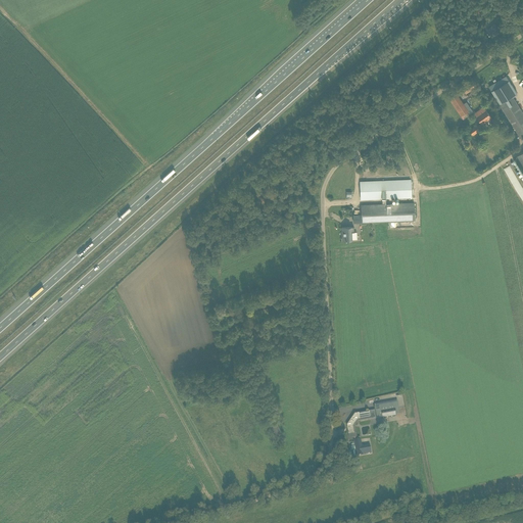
[(489,34),(490,35),(492,37),(500,32),(495,25),(487,30),(490,34),(489,34)]
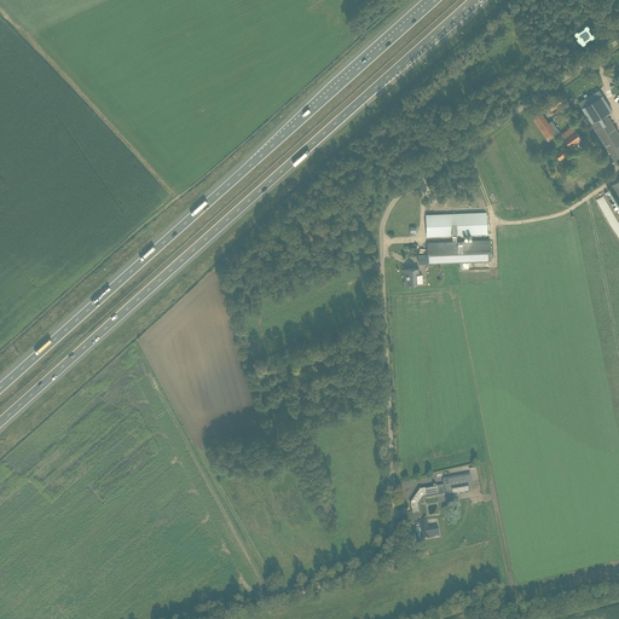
[(525,88),(510,98),(514,104),(528,93),(525,88)]
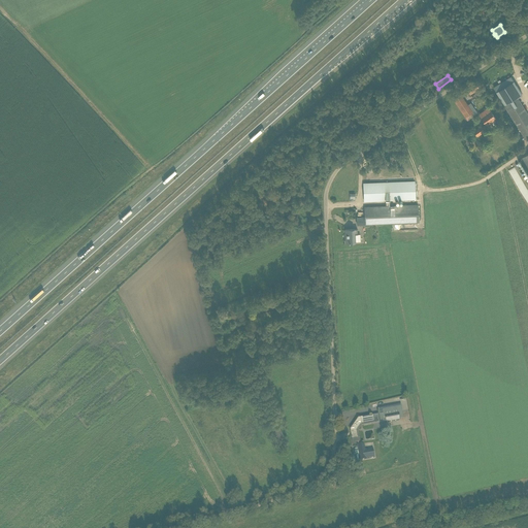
[(504,105),(518,97),(522,94),(514,81),(510,76),(494,88),(496,92),(504,105)]
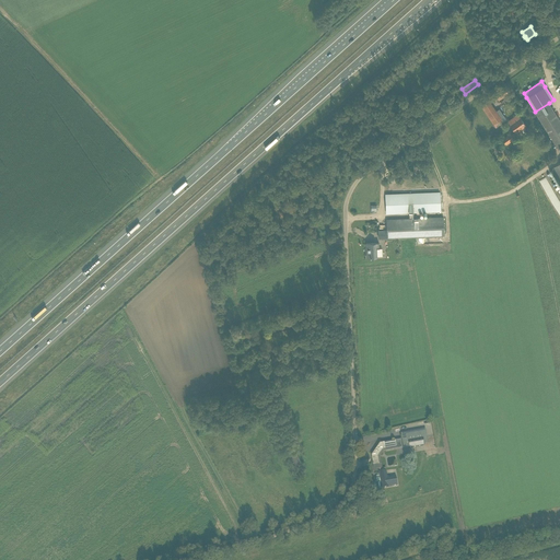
[(496,94),(499,101),(510,94),(505,88),(496,94)]
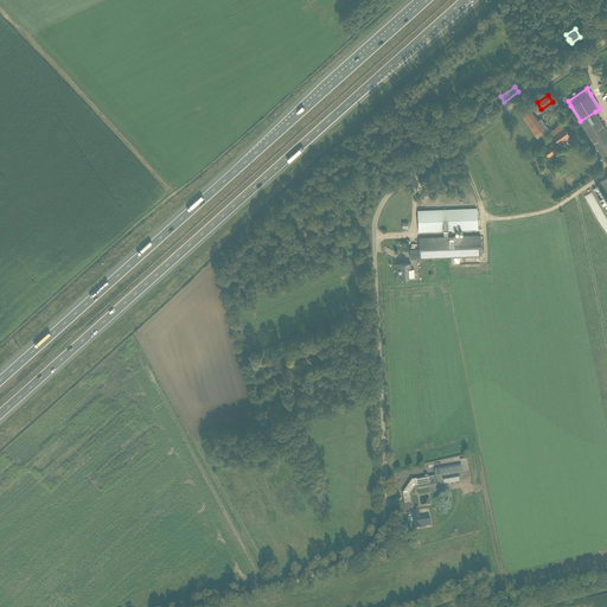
[(519,112),(537,139),(545,133),(543,129),(543,128),(530,108),(529,109),(528,106),(519,112)]
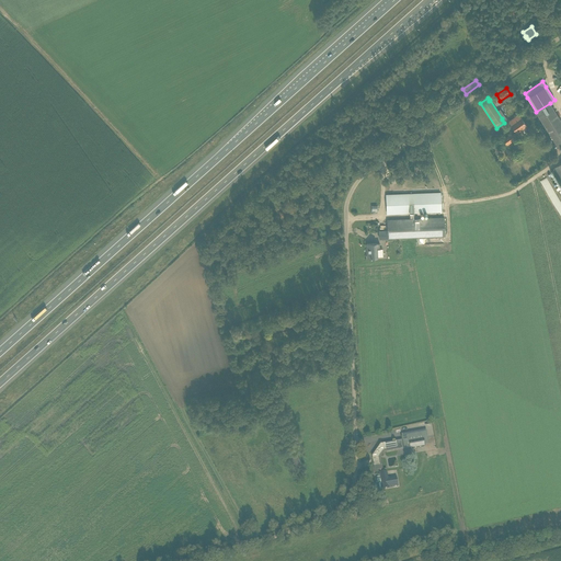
[(536,112),(551,137),(560,129),(560,121),(550,103),(536,112)]
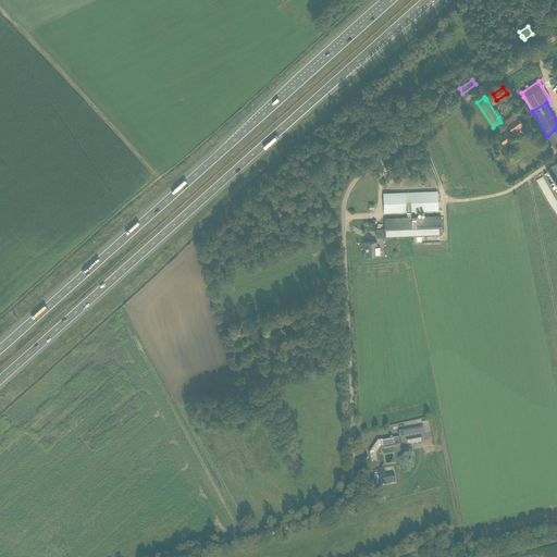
[(508,133),(498,139),(503,145),(512,138),(511,137),(515,135),(515,136),(518,134),(525,128),(518,119),(515,114),(506,121),(509,125),(514,132),(509,135),(508,133)]
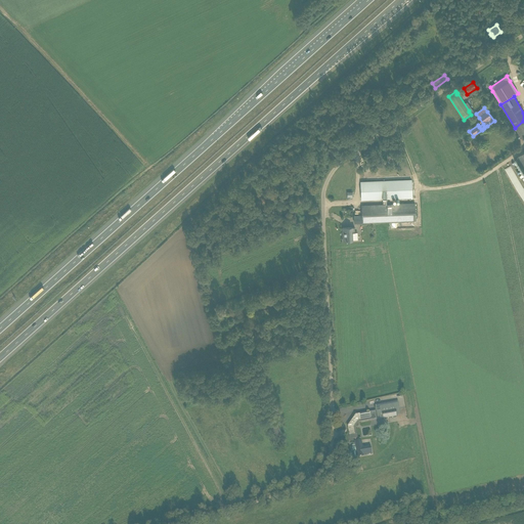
[(523,121),(515,128),(523,140),(523,138),(523,121)]
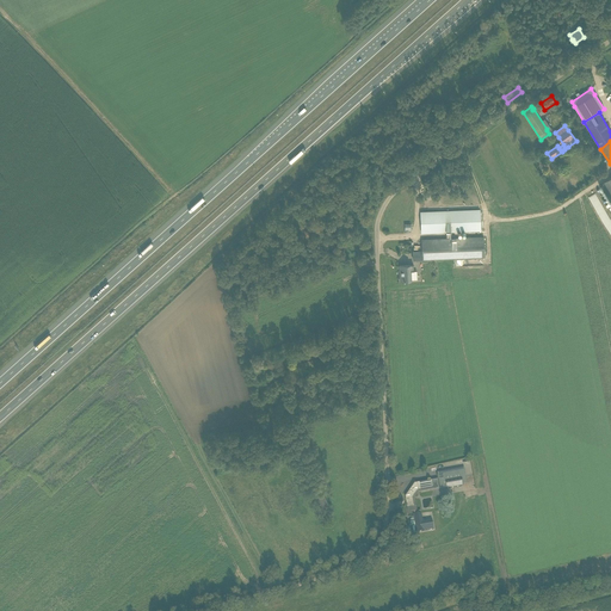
[(413,252),(413,260),(423,260),(429,260),(485,257),(483,238),(451,239),(451,232),(481,230),(480,210),(420,213),(421,233),(446,232),(446,239),(421,240),(423,252),(413,252)]
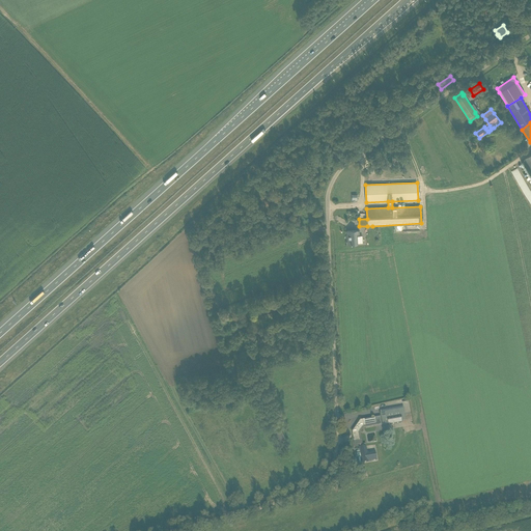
[(347,244),(347,245),(358,244),(358,236),(360,235),(359,230),(346,231),(347,236),(348,244),(347,244)]
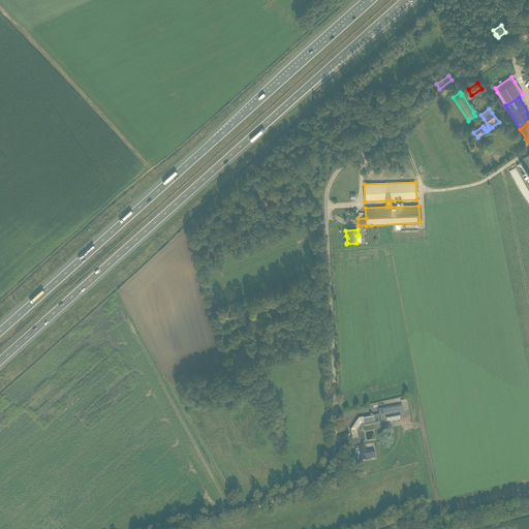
[(279,299),(278,296),(277,293),(267,298),(269,303),(274,301),(273,298),(275,298),(276,300),(279,299)]
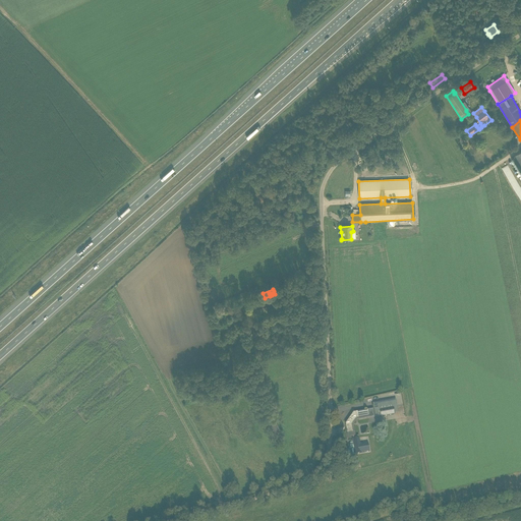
[(395,414),(393,407),(380,410),(381,417),(395,414)]
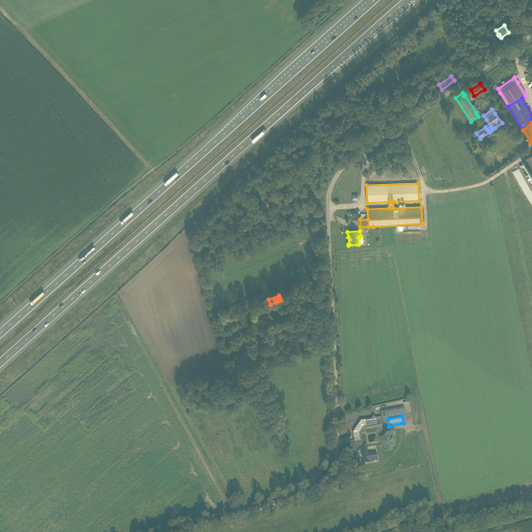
[(376,425),(375,419),(362,421),(363,422),(361,422),(361,421),(352,433),(353,433),(353,434),(352,434),(354,443),(361,442),(358,433),(363,427),(364,427),(376,425)]
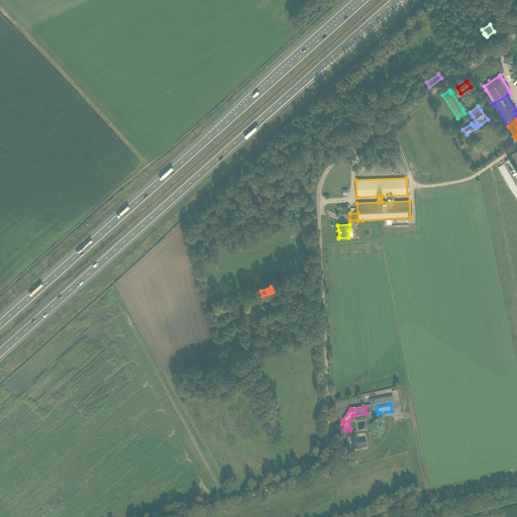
[(266,421),(270,431),(278,427),(274,418),(266,421)]
